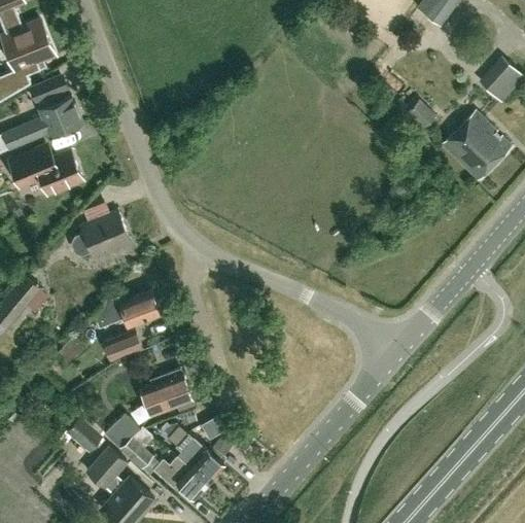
[(440,28),(460,0),(423,0),(416,9),(440,28)]
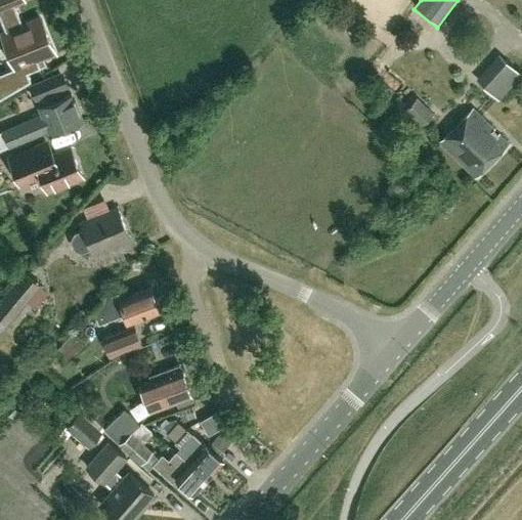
[(0,42),(4,41),(16,70),(53,55),(40,22),(16,31),(11,17),(0,20),(0,42)]
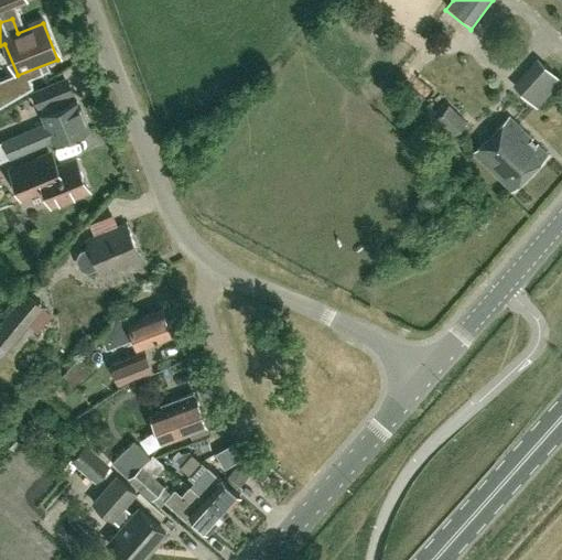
[(511,87),(520,96),(536,110),(560,83),(544,70),(536,61),(511,87)]
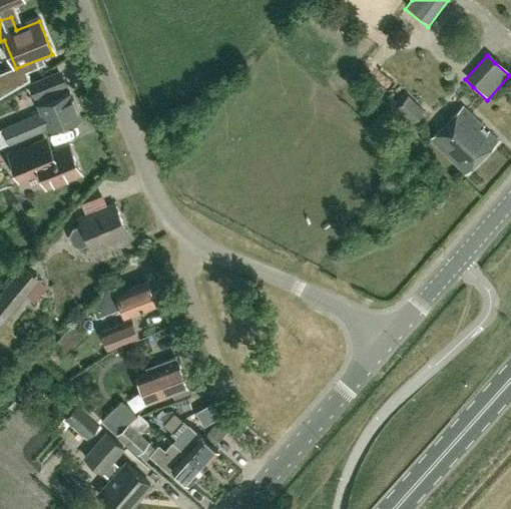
[(34,100),(57,90),(52,76),(28,86),(34,100)]
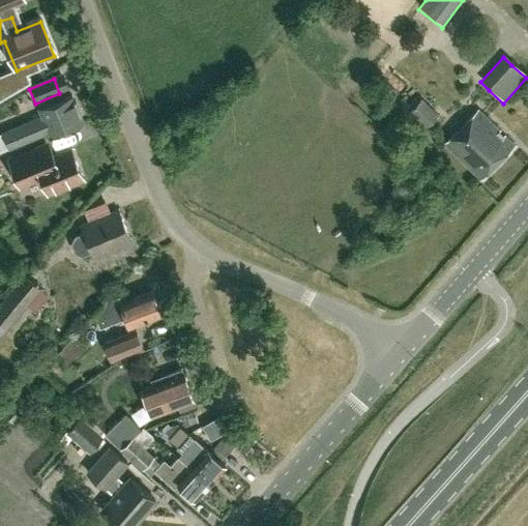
[(42,119),(0,136),(0,154),(48,136),(49,137),(81,123),(70,98),(39,112),(42,119)]
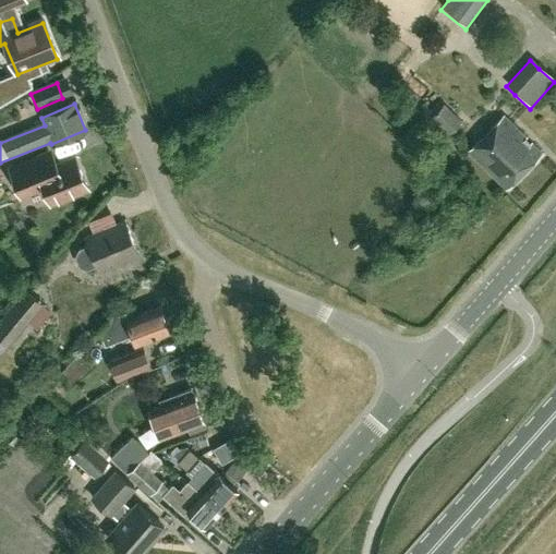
[(447,137),(461,123),(444,106),(430,119),(447,137)]
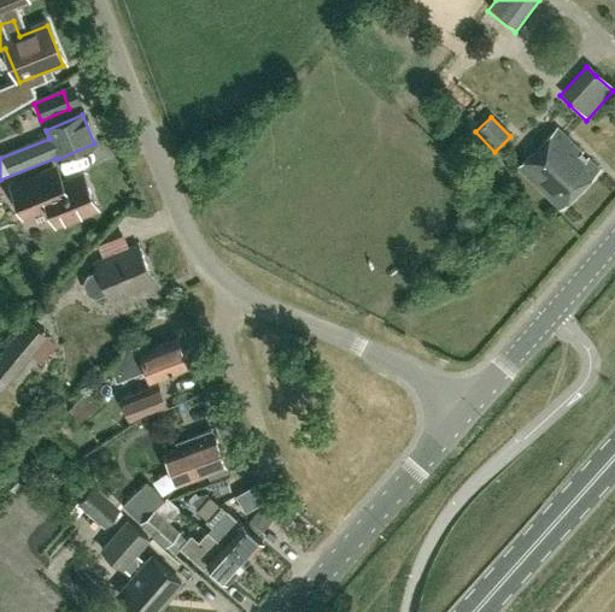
[(557,215),(596,174),(555,131),(516,172),(557,215)]
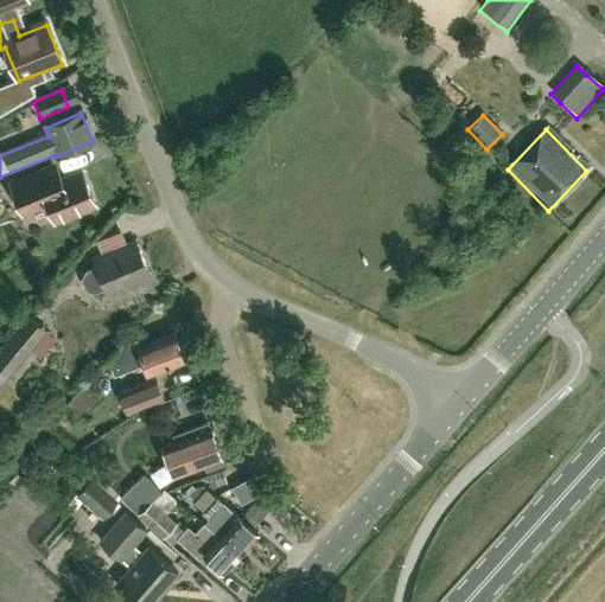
[(55,167),(32,177),(10,186),(21,217),(48,206),(55,225),(95,209),(81,173),(61,181),(55,167)]
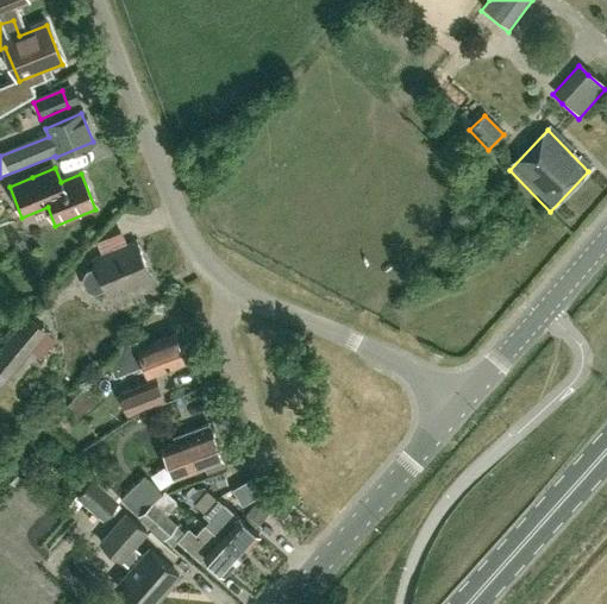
[(108,301),(151,283),(135,245),(92,263),(95,272),(86,276),(83,283),(88,294),(95,296),(104,293),(108,301)]
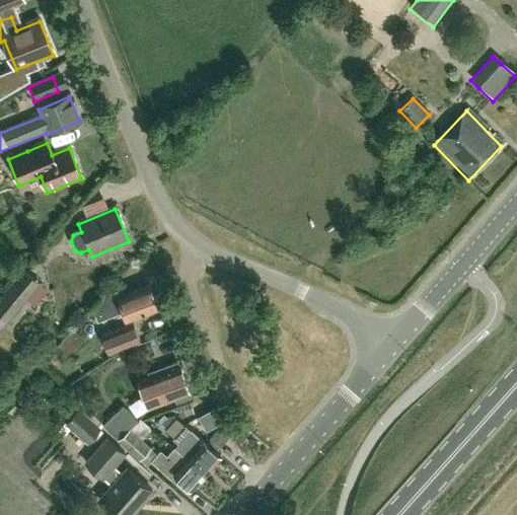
[(0,330),(39,285),(23,273),(0,299),(0,330)]
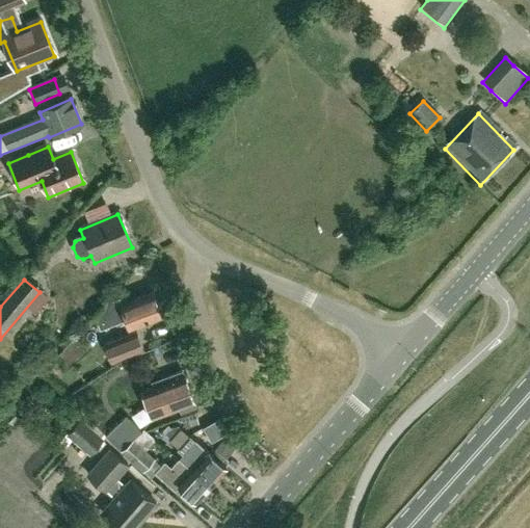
[(158,308),(155,307),(151,295),(121,308),(117,300),(105,306),(93,319),(98,332),(125,321),(129,332),(161,320),(159,316),(160,313),(158,308)]
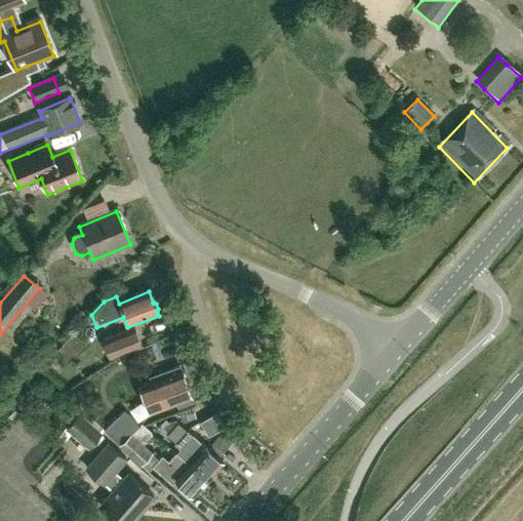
[(109,361),(141,349),(133,329),(102,342),(109,361)]
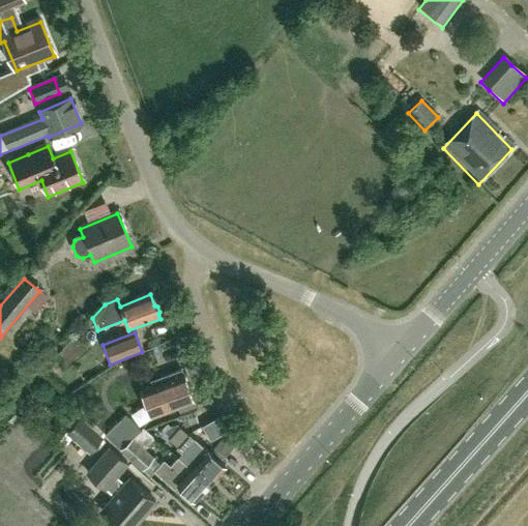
[(48,361),(58,351),(50,344),(39,353),(48,361)]
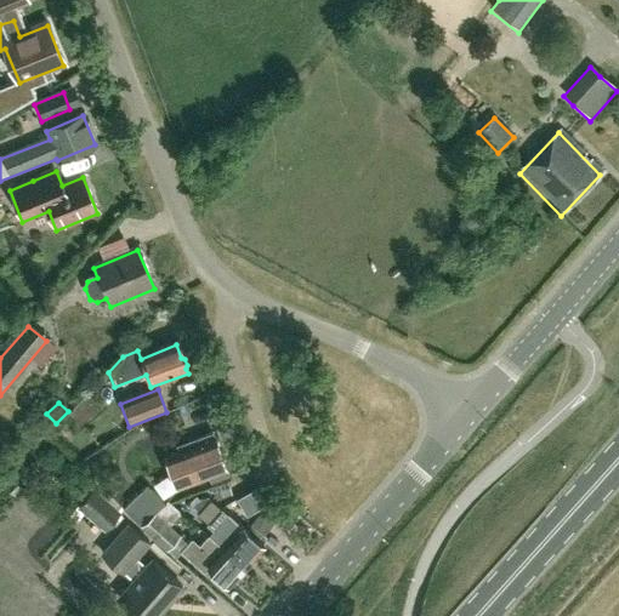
[(213,441),(210,437),(175,450),(177,455),(164,460),(176,492),(208,480),(210,485),(226,479),(225,474),(226,473),(214,440),(213,441)]
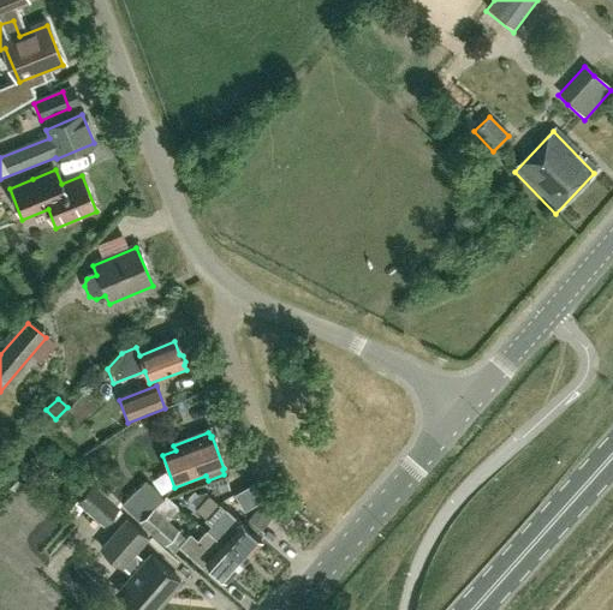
[(30,468),(22,477),(29,483),(36,476),(30,468)]
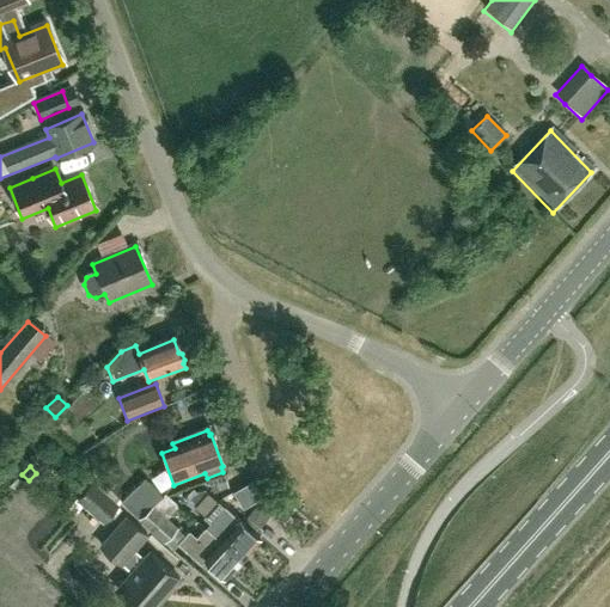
[(69,479),(63,473),(53,485),(59,490),(69,479)]
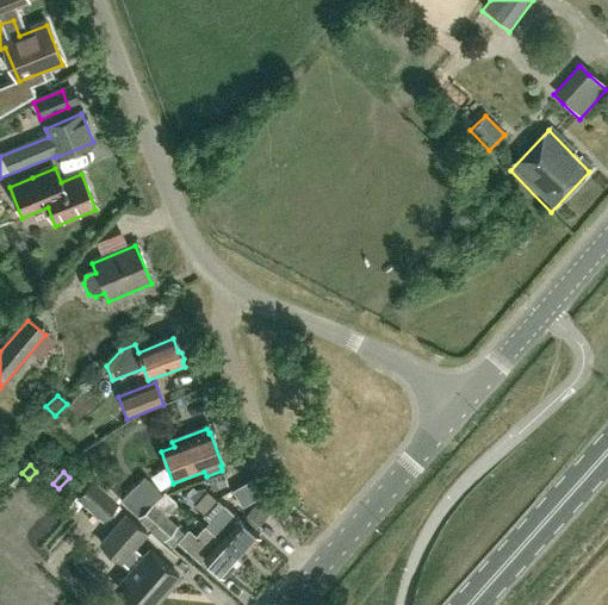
[(19,482),(12,476),(6,484),(12,490),(19,482)]
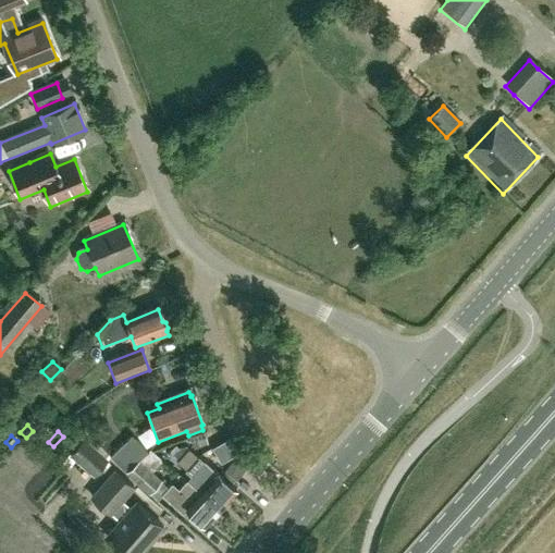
[(124,476),(146,455),(131,439),(109,459),(124,475),(124,476)]
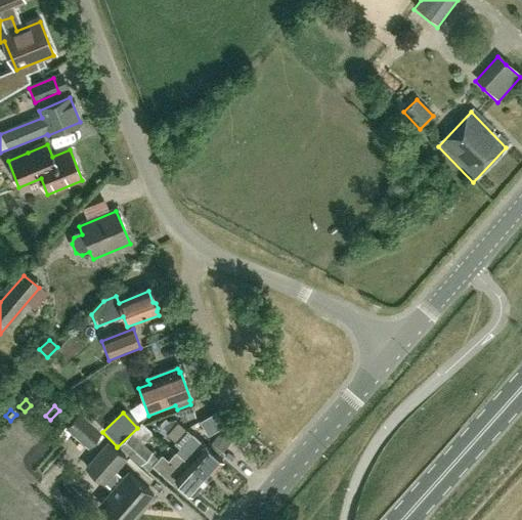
[(88,450),(101,434),(79,414),(63,430),(88,450)]
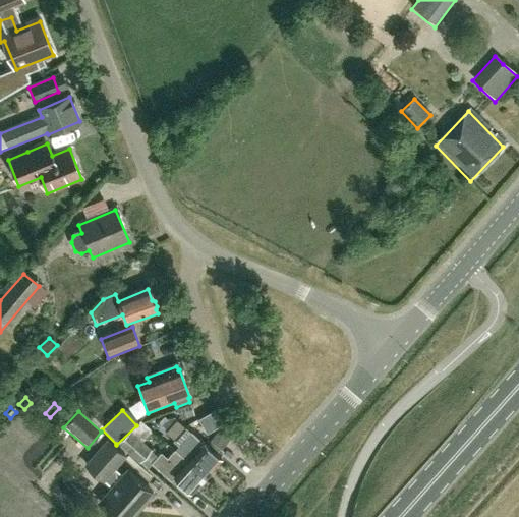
[(205,476),(219,460),(184,429),(184,428),(176,420),(176,417),(176,412),(148,422),(177,448),(174,451),(205,476)]
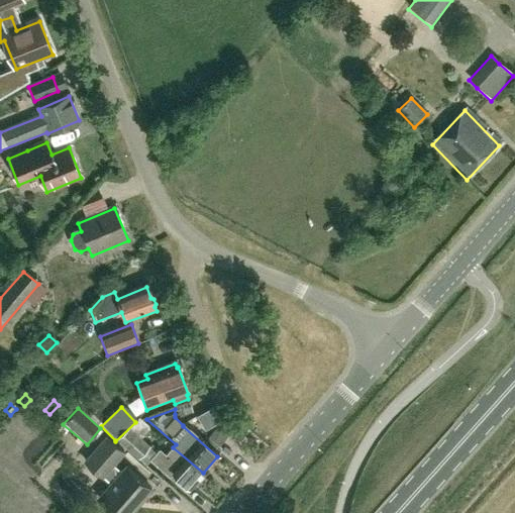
[(139,439),(128,429),(115,441),(137,460),(149,448),(139,439)]
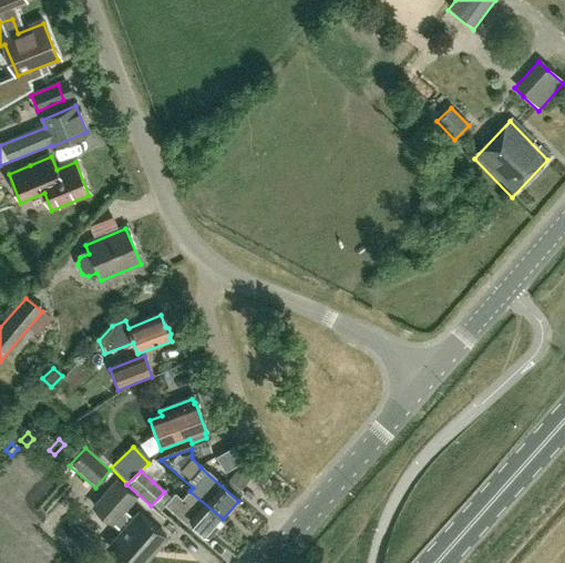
[(133,522),(122,513),(134,499),(116,483),(93,511),(121,535),(106,552),(120,562),(145,562),(165,540),(137,517),(133,522)]
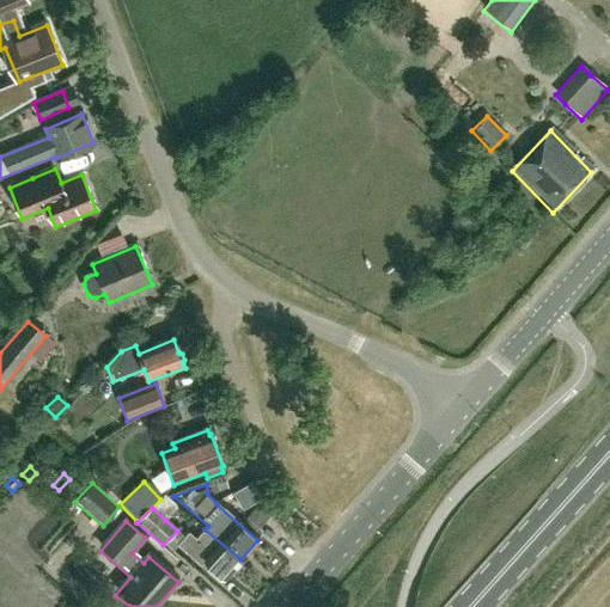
[(241,559),(205,529),(195,540),(188,534),(176,547),(200,568),(203,563),(223,580),(241,559)]
